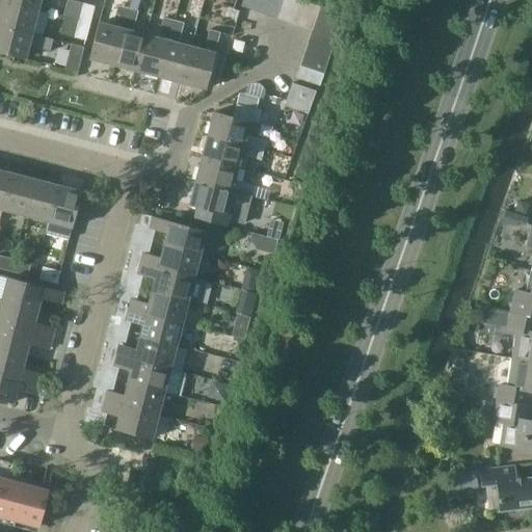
[(2,0),(0,7),(0,25),(31,34),(37,9),(2,0)]
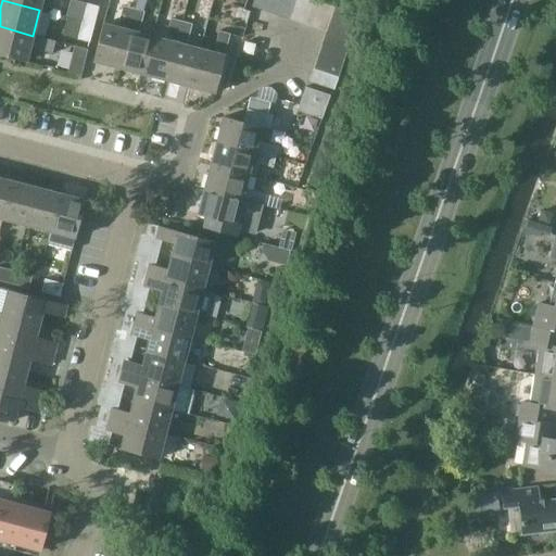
[(1,0),(2,0),(39,10),(41,0),(1,0)]
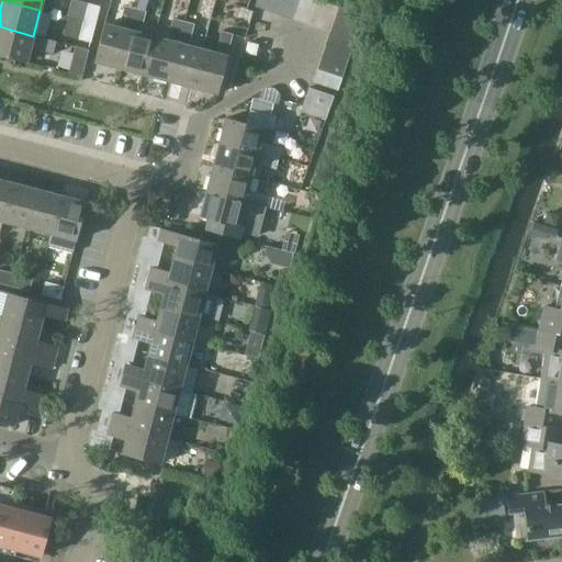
[(256,0),(254,7),(267,11),(270,0),(256,0)]
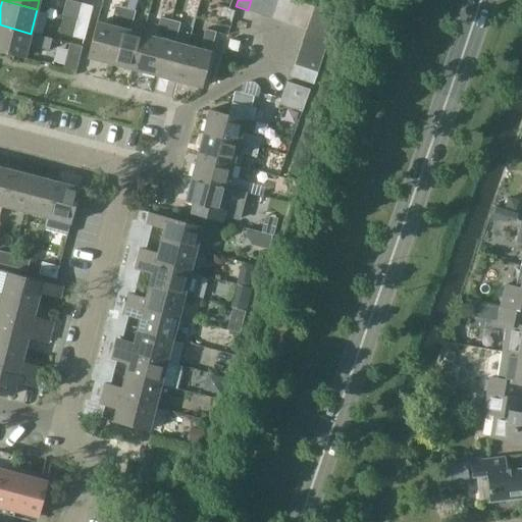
[(251,0),(248,10),(259,14),(264,0),(251,0)]
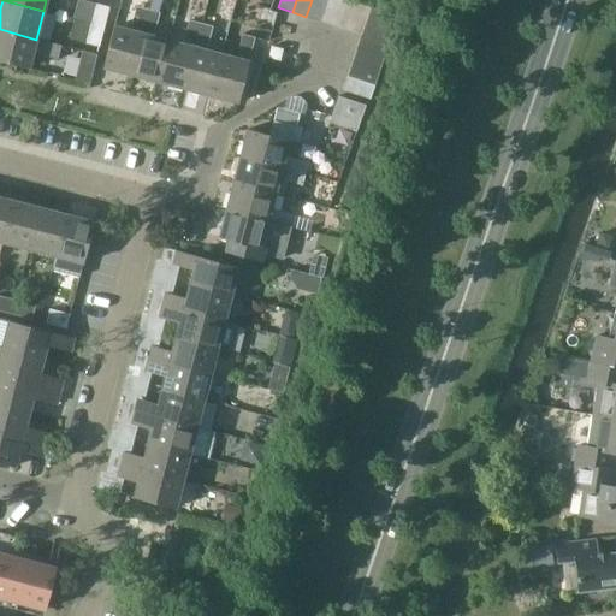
[(312,0),(306,17),(319,22),(326,0),(312,0)]
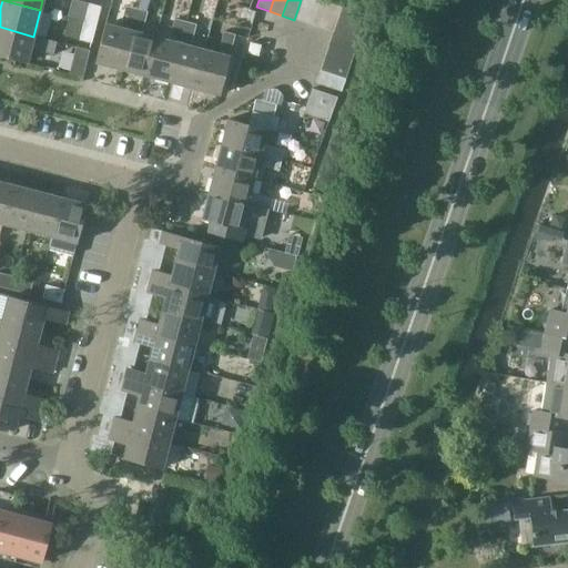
[(301,0),(294,20),(307,24),(315,0),(301,0)]
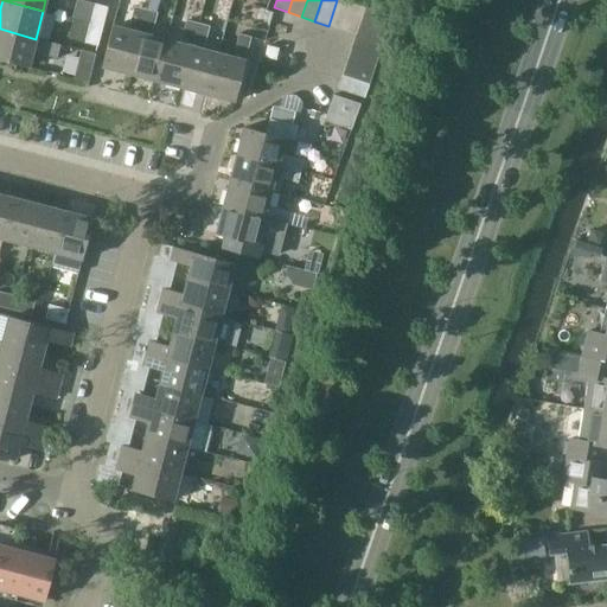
[(337,0),(328,26),(342,30),(351,2),(342,0),(337,0)]
